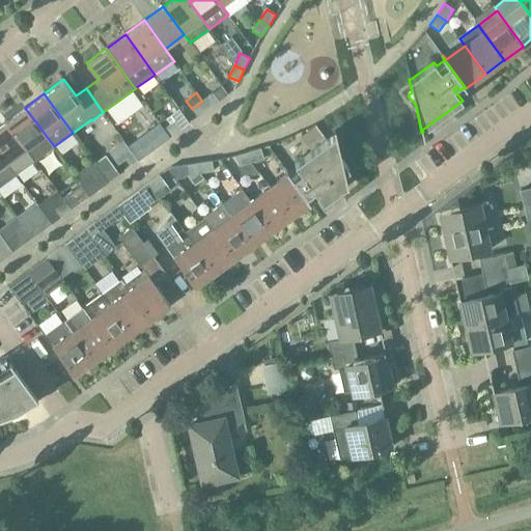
[(213,93),(202,102),(208,110),(219,102),(213,93)]
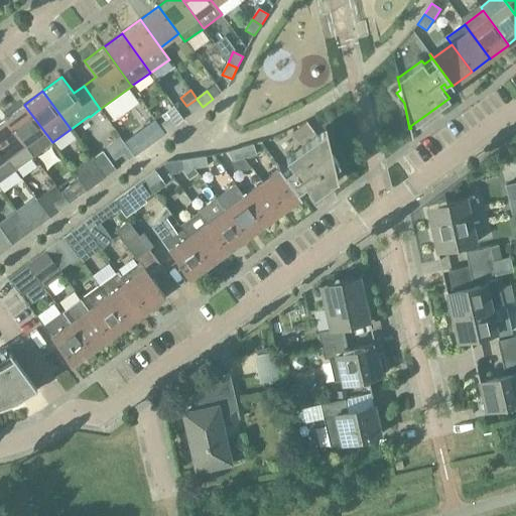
[(203,107),(197,99),(186,106),(192,114),(203,107)]
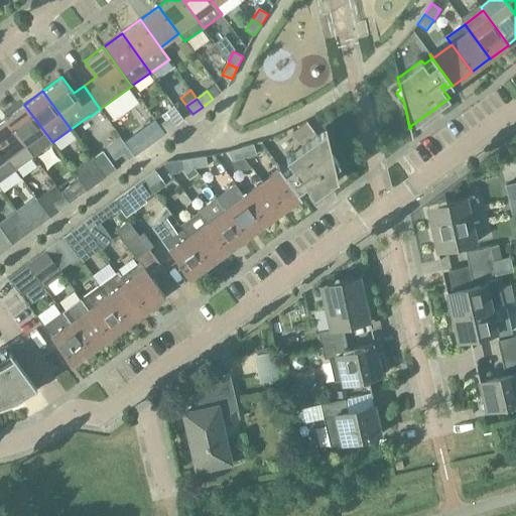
[(24,105),(6,118),(33,156),(52,142),(24,105)]
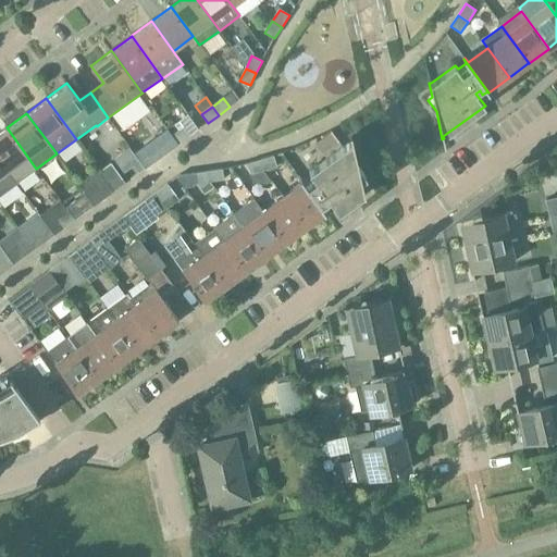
[(7,127),(0,132),(0,161),(16,184),(36,169),(7,127)]
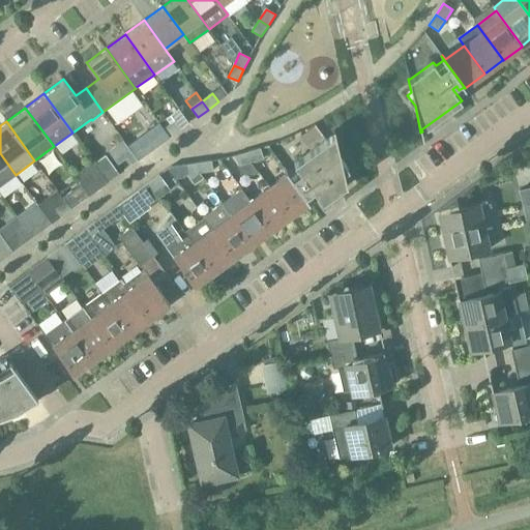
[(164,128),(170,138),(180,129),(174,121),(164,128)]
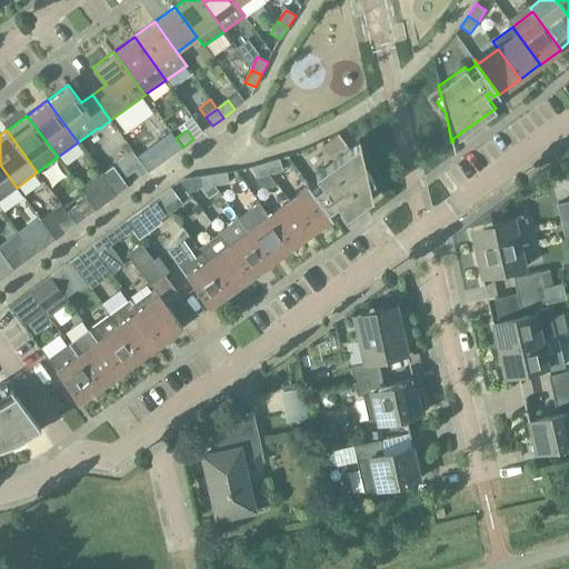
[(182,148),(176,138),(172,133),(147,151),(157,166),(182,148)]
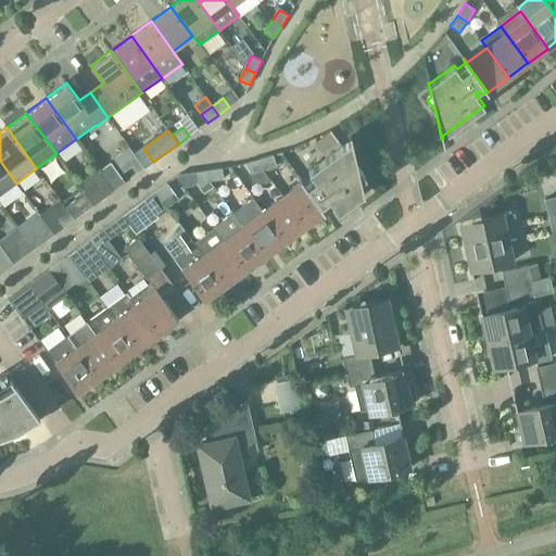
[(300,178),(324,212),(325,211),(324,210),(328,206),(326,202),(329,200),(338,212),(363,194),(364,194),(361,181),(366,177),(357,166),(351,138),(350,139),(351,141),(308,172),(312,175),(303,181),(300,178)]
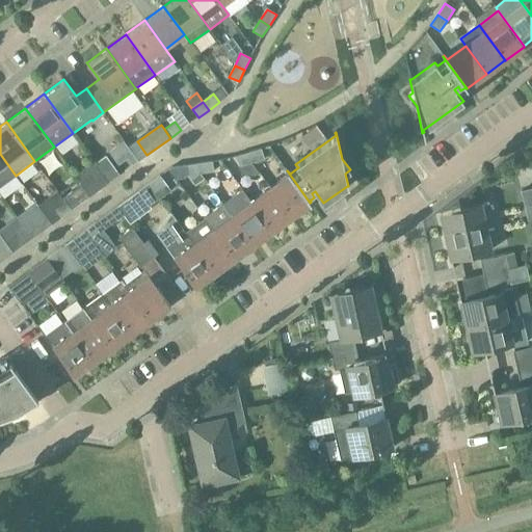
[(248,153),(251,163),(264,159),(261,150),(248,153)]
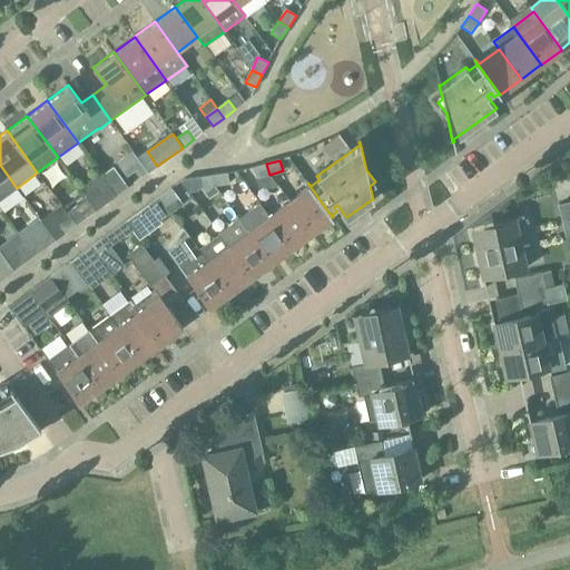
[(269,175),(266,164),(253,168),(256,178),(269,175)]
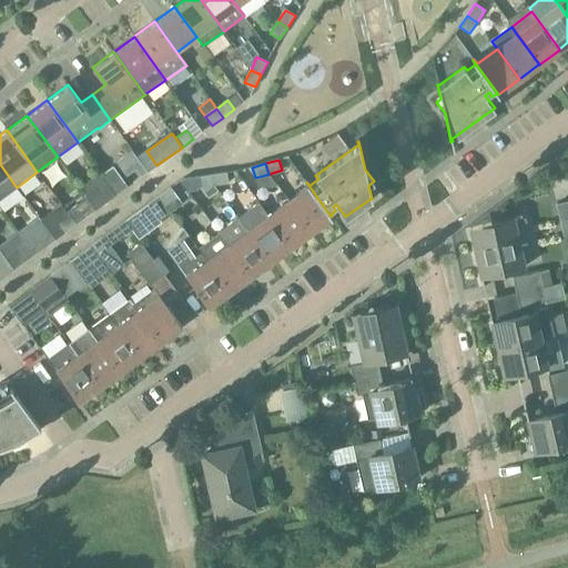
[(0,164),(0,200),(17,188),(0,164)]
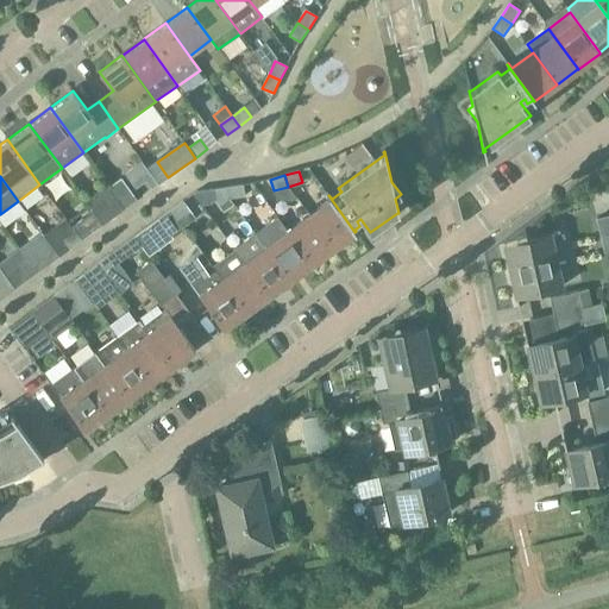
[(115,198),(125,209),(137,200),(121,179),(110,188),(115,198)]
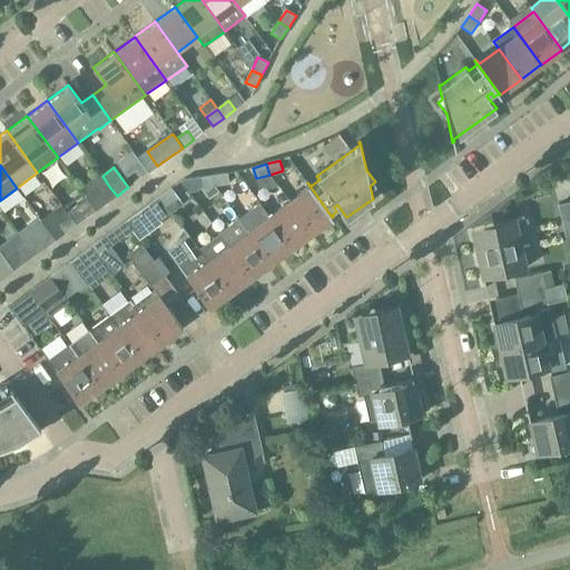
[(214,176),(215,187),(229,185),(227,174),(214,176)]
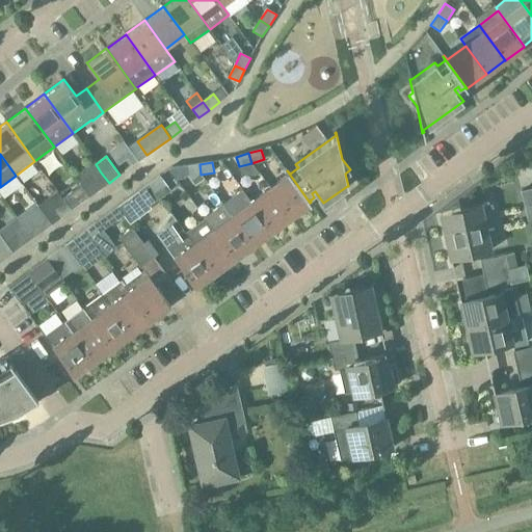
[(200,164),(186,165),(188,176),(195,186),(205,179),(201,175),(200,164)]
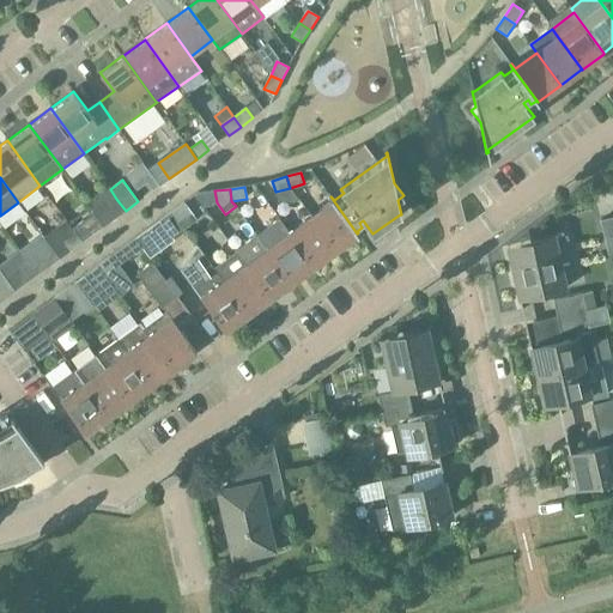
[(329,196),(333,201),(311,217),(335,249),(357,234),(331,196),(329,196)]
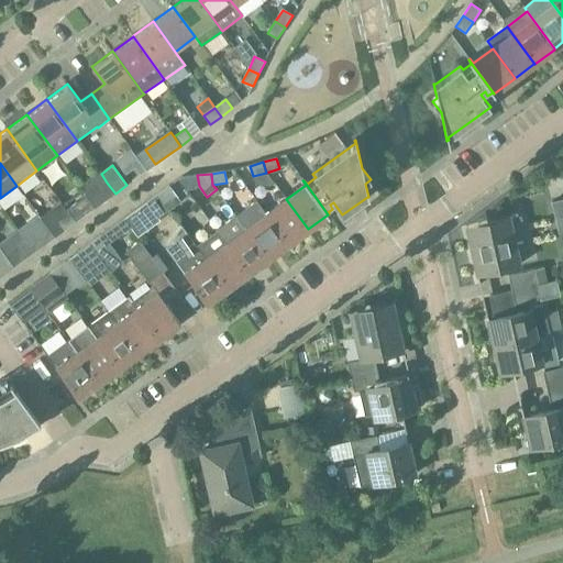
[(87,197),(96,208),(105,201),(116,194),(107,183),(87,197)]
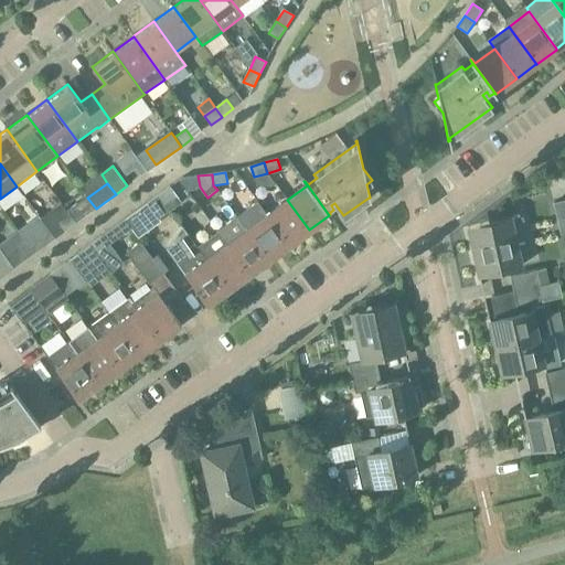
[(170,187),(159,195),(171,212),(182,203),(170,187)]
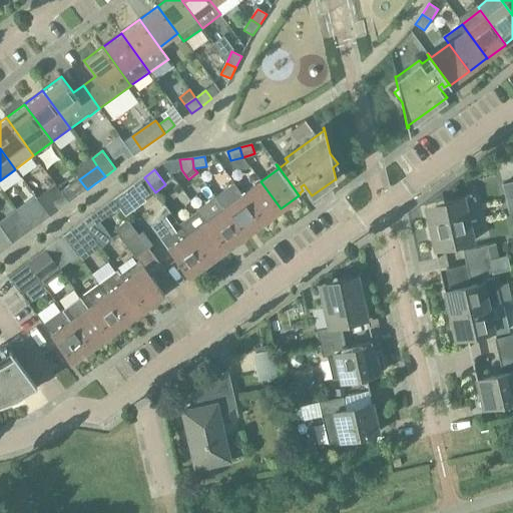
[(155,192),(144,177),(134,184),(144,199),(155,192)]
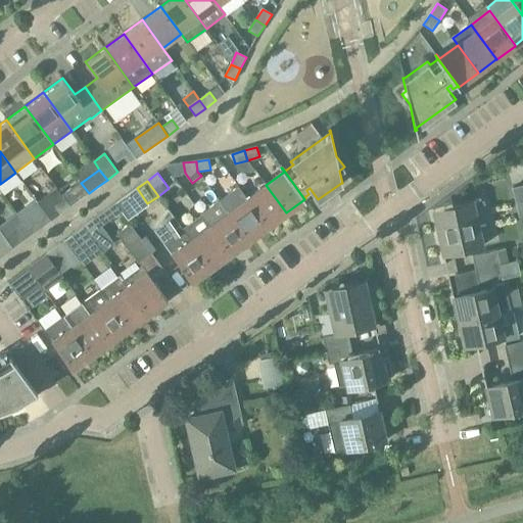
[(61,196),(63,199),(69,207),(88,194),(80,183),(61,196)]
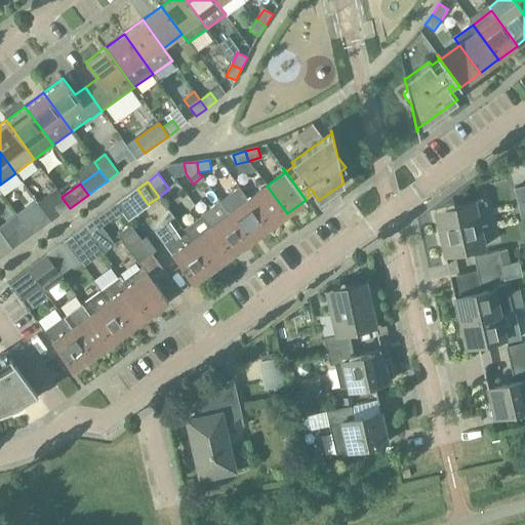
[(267,186),(248,200),(269,228),(286,214),(287,213),(267,186)]
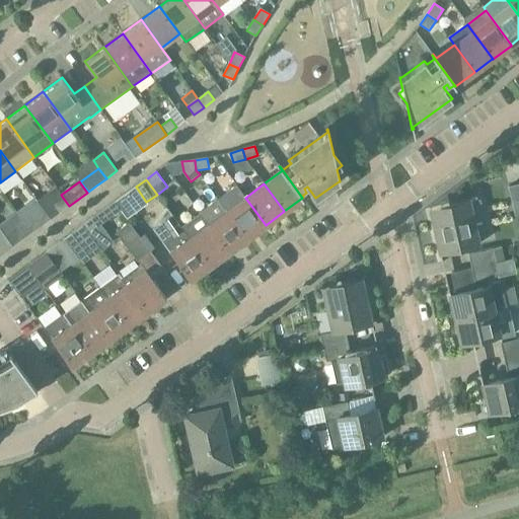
[(130,191),(115,202),(121,210),(136,200),(130,191)]
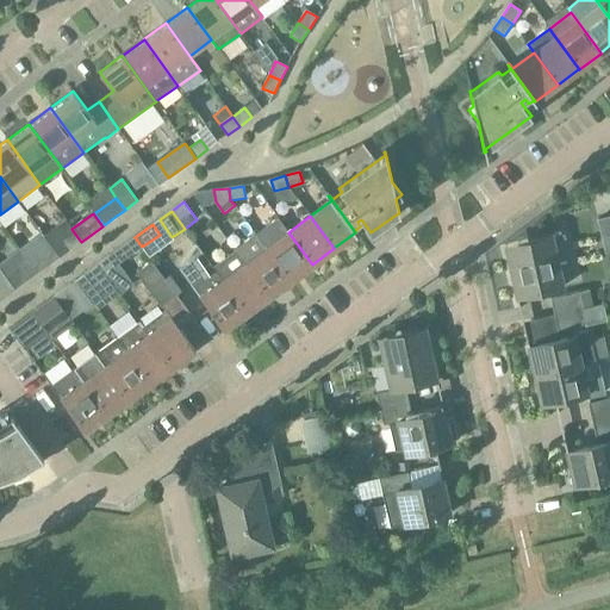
[(81,242),(74,232),(62,241),(69,250),(81,242)]
